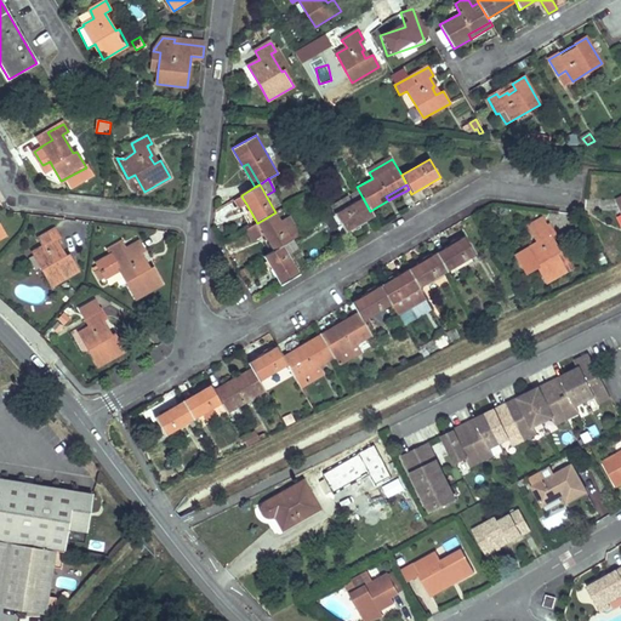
[(362,199),(357,192),(332,206),(336,214),(362,199)]
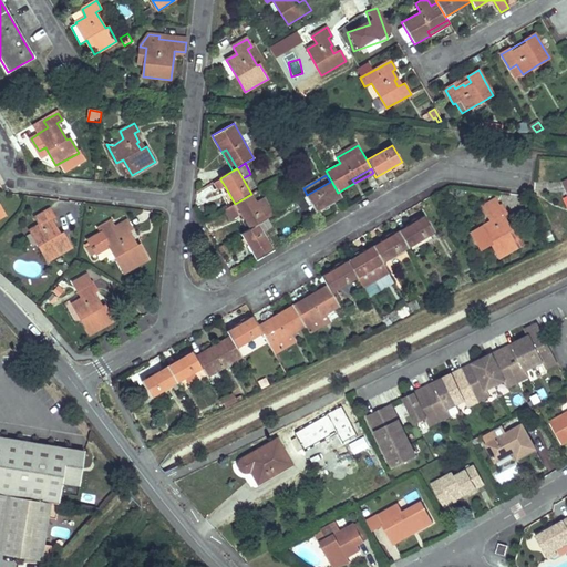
[(218,189),(225,186),(220,179),(214,183),(218,189)]
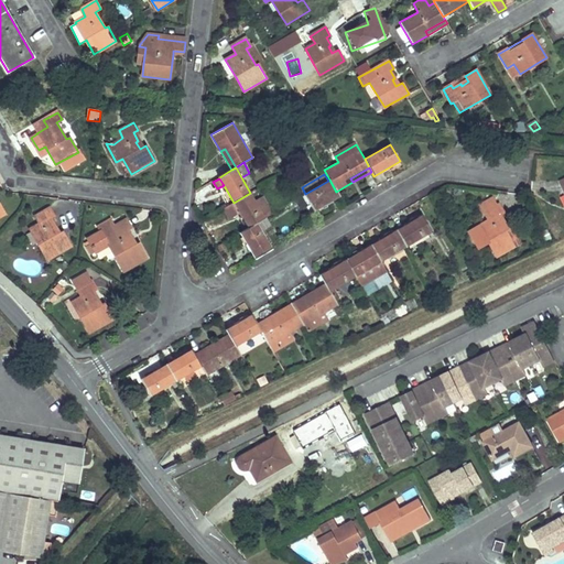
[(313,212),(338,196),(336,192),(329,180),(328,181),(305,194),(304,195),(313,212)]
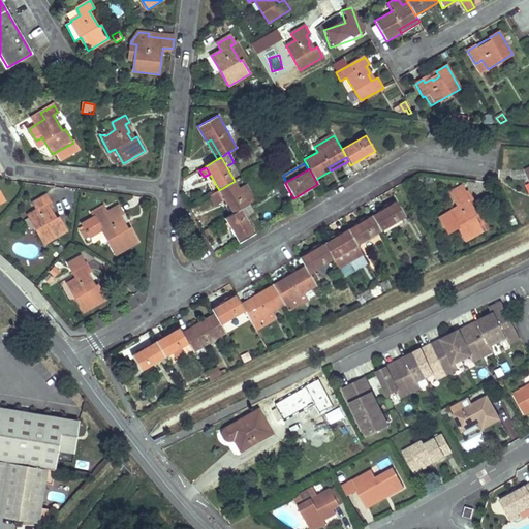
[(255,200),(247,184),(239,188),(235,181),(219,190),(211,195),(216,205),(225,199),(232,214),(241,209),(249,205),(255,200)]
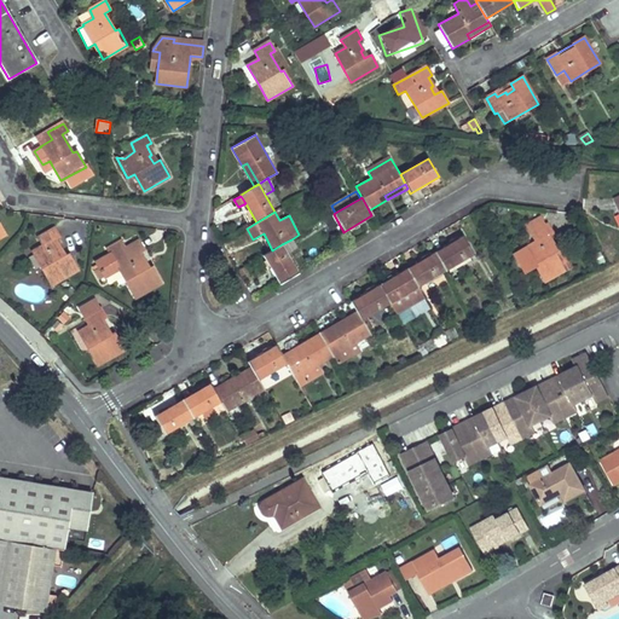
[(556,253),(551,246),(554,244),(549,236),(553,233),(548,224),(532,233),(533,237),(537,242),(526,248),(514,254),(524,272),(536,265),(537,267),(545,282),(571,267),(561,250),(556,253)]
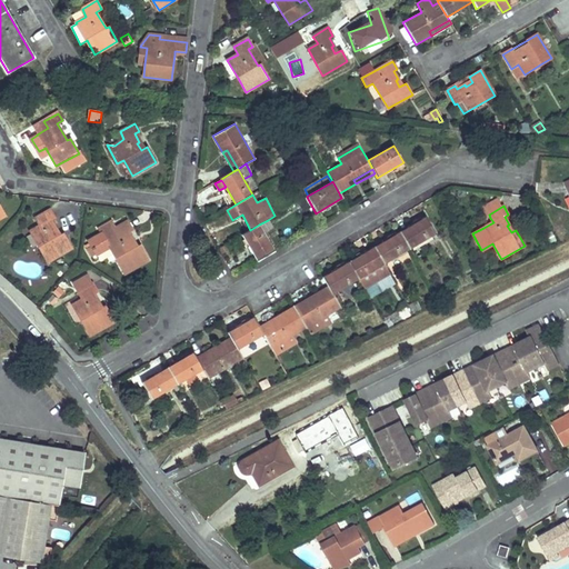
[(71,249),(62,233),(60,235),(50,220),(55,217),(50,209),(35,218),(37,221),(40,226),(30,231),(40,247),(48,261),(71,249)]
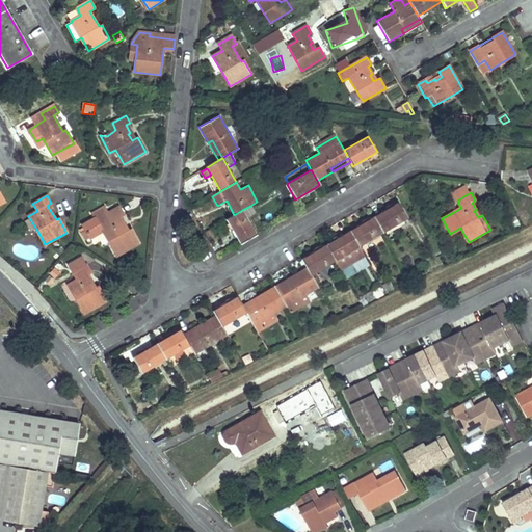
[(407,218),(399,204),(374,218),(382,233),(407,218)]
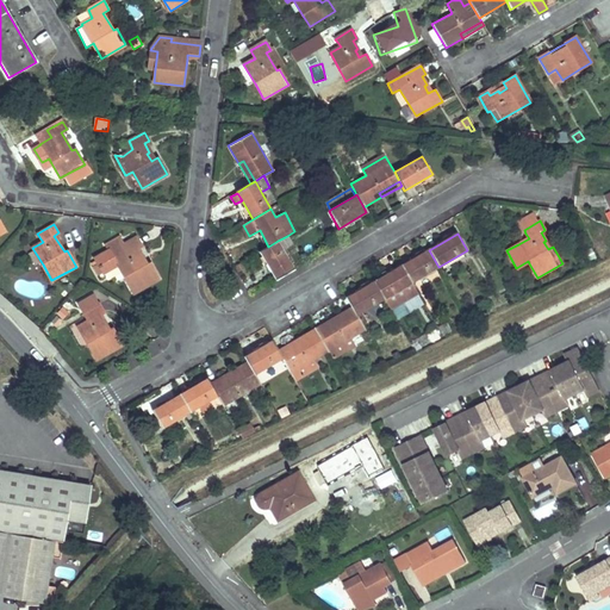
[(293,247),(287,236),(278,241),(284,251),(293,247)]
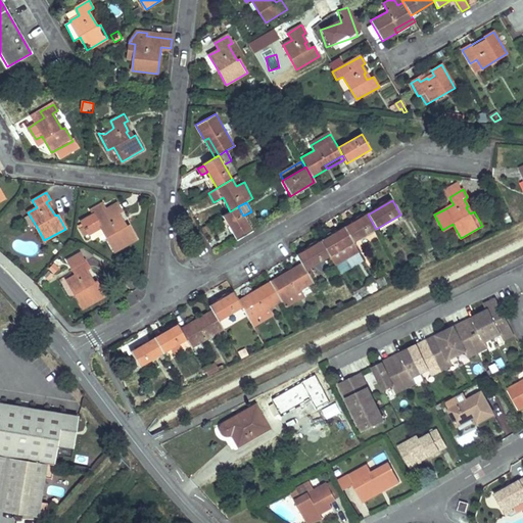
[(117,203),(106,209),(103,203),(92,209),(94,215),(82,221),(85,227),(89,234),(100,227),(107,238),(115,251),(136,239),(129,226),(126,227),(119,212),(122,210),(117,203)]
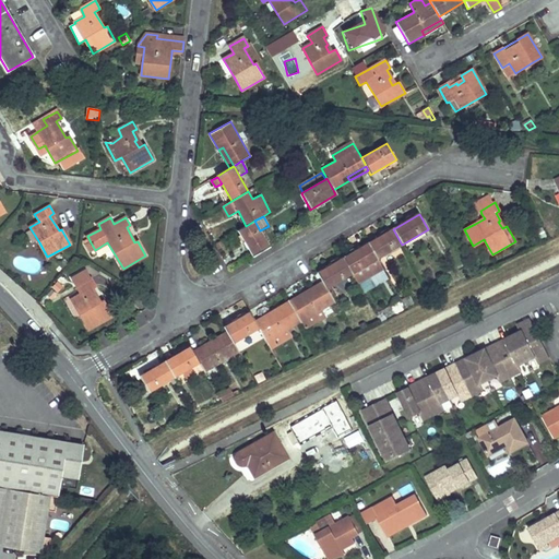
[(269,247),(260,230),(254,221),(246,226),(238,230),(253,257),(269,247)]
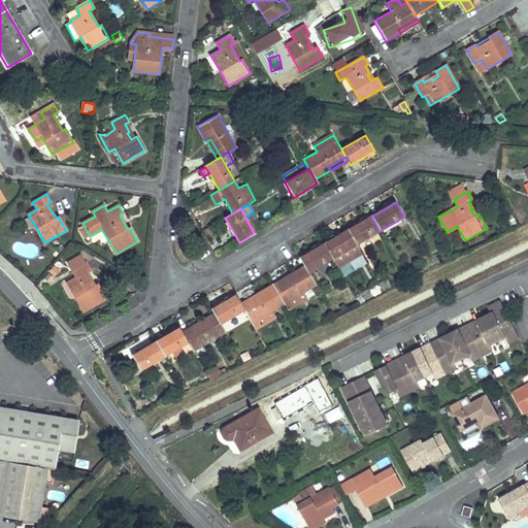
[(380,231),(371,217),(348,229),(357,244),(380,231)]
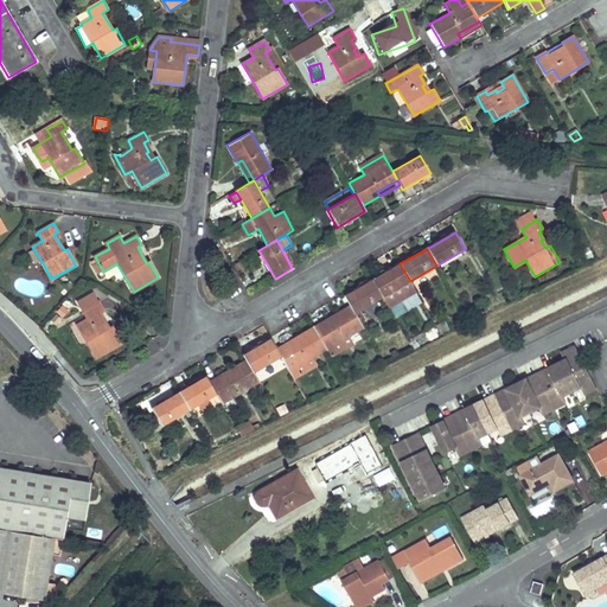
[(410,281),(400,263),(371,280),(382,298),(410,281)]
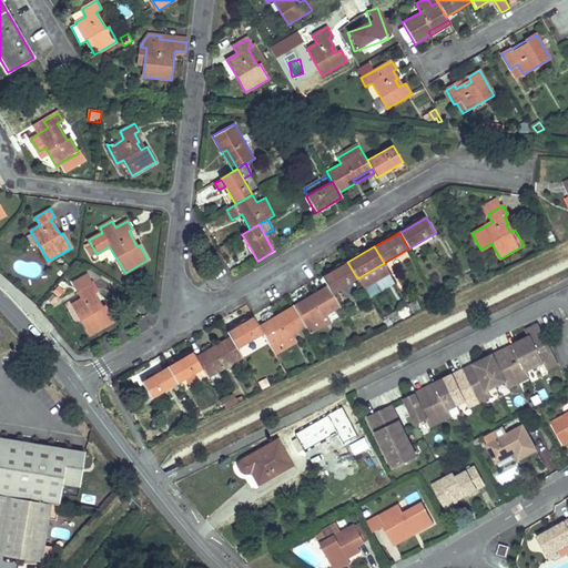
[(336,291),(357,279),(347,262),(322,277),(327,286),(332,293),(336,291)]
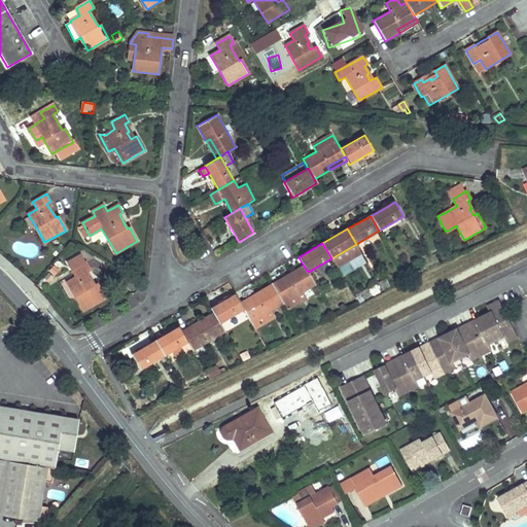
[(105,299),(97,284),(94,285),(86,272),(90,270),(85,264),(72,271),(74,274),(76,277),(67,282),(76,297),(83,311),(105,299)]
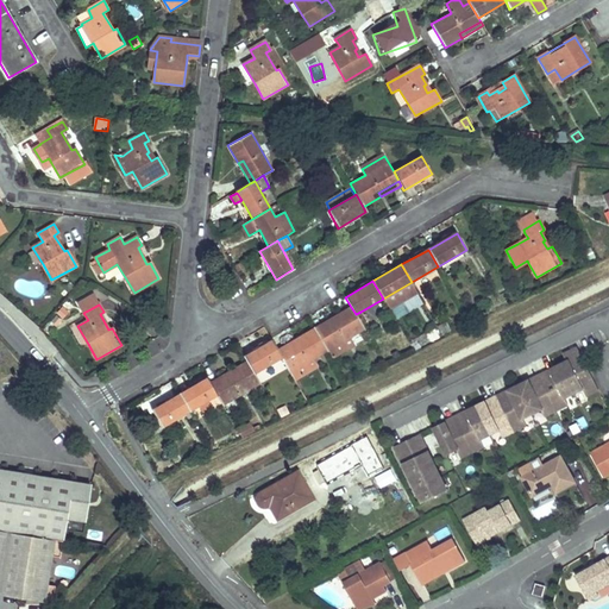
[(364,330),(363,326),(356,314),(351,307),(334,316),(337,321),(316,332),(328,351),(330,350),(350,338),(364,330)]
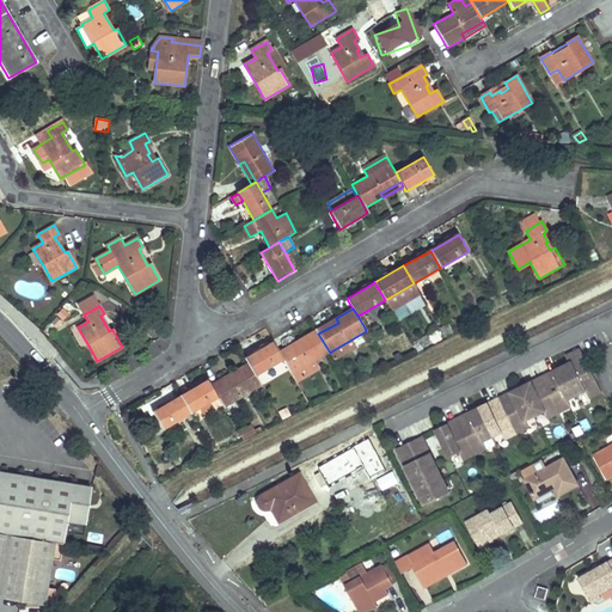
[(485,318),(479,308),(473,312),(478,322),(485,318)]
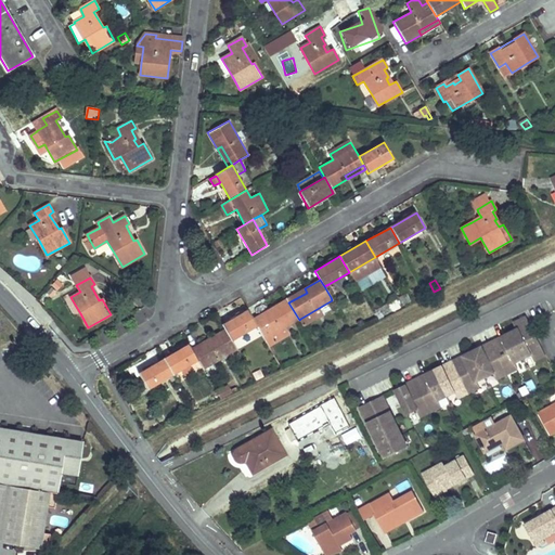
[(334,294),(330,285),(328,284),(324,286),(331,297),(334,294)]
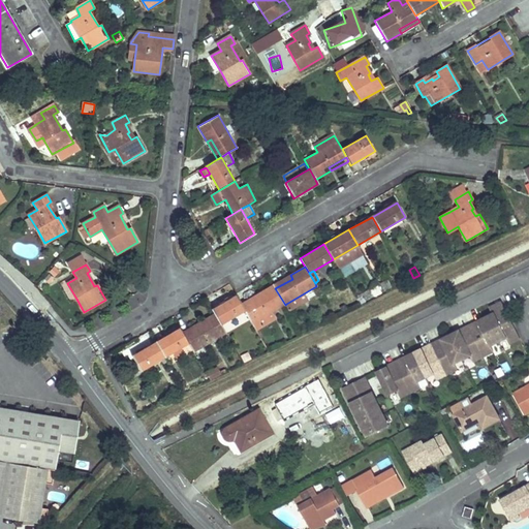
[(48,284),(53,278),(50,275),(44,281),(48,284)]
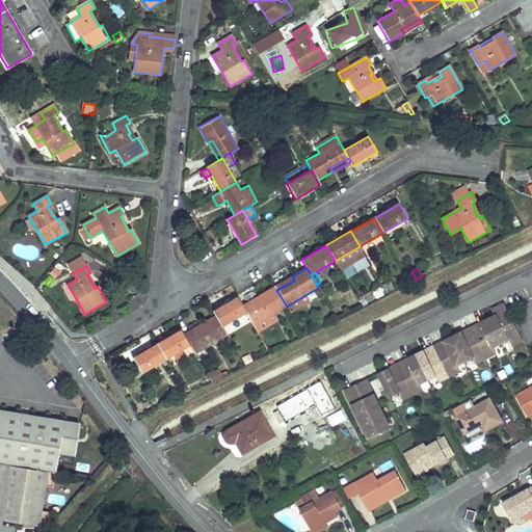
[(294,281),(292,276),(274,286),(276,290),(294,281)]
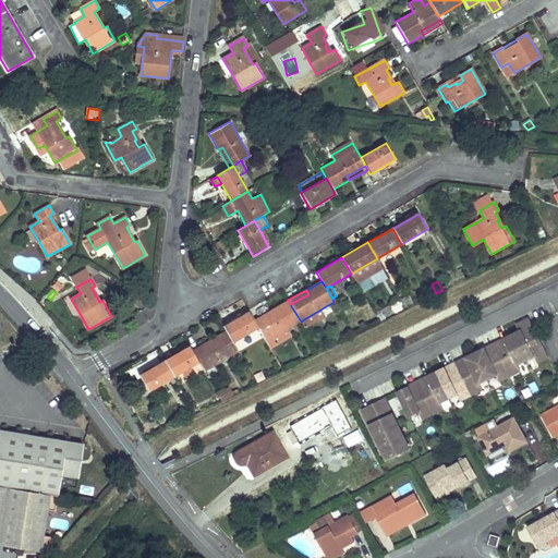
[(413,302),(409,294),(402,299),(405,306),(413,302)]
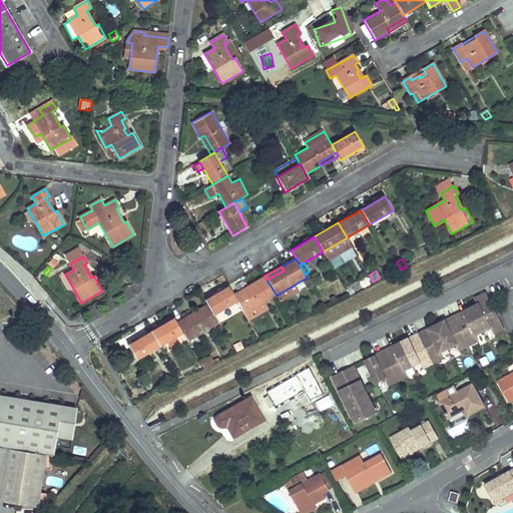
[(265,303),(277,296),(267,280),(265,276),(250,285),(252,289),(235,299),(237,302),(248,321),(269,309),(265,303)]
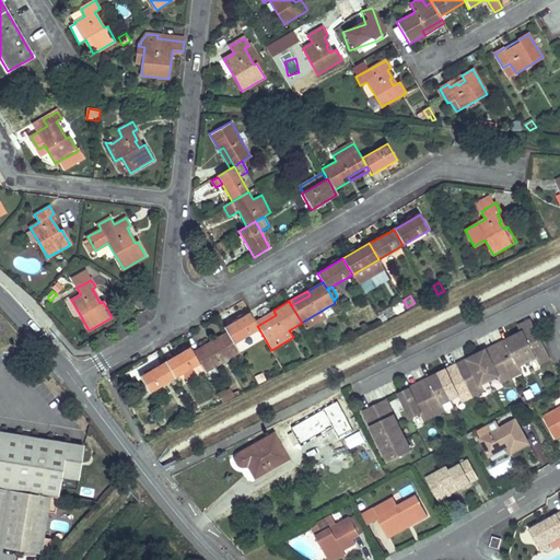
[(404,310),(399,302),(392,306),(396,314),(404,310)]
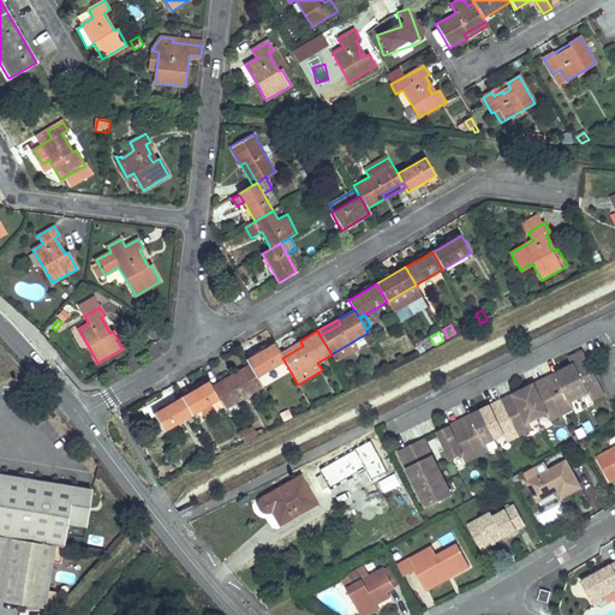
[(282,358),(303,346),(300,341),(280,353),(282,358)]
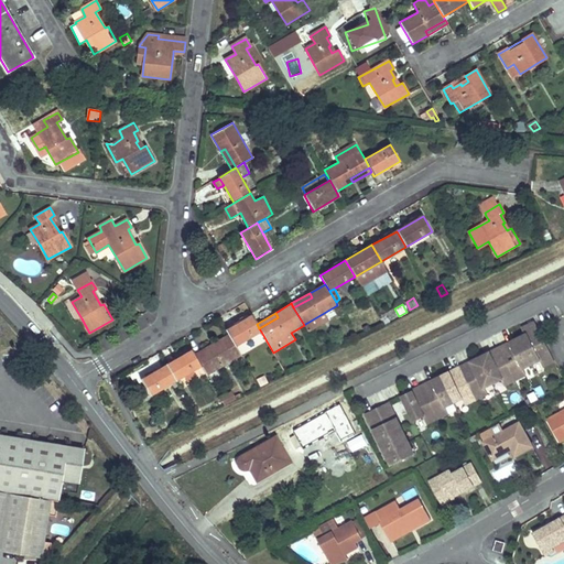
[(328,321),(324,313),(305,324),(308,332),(328,321)]
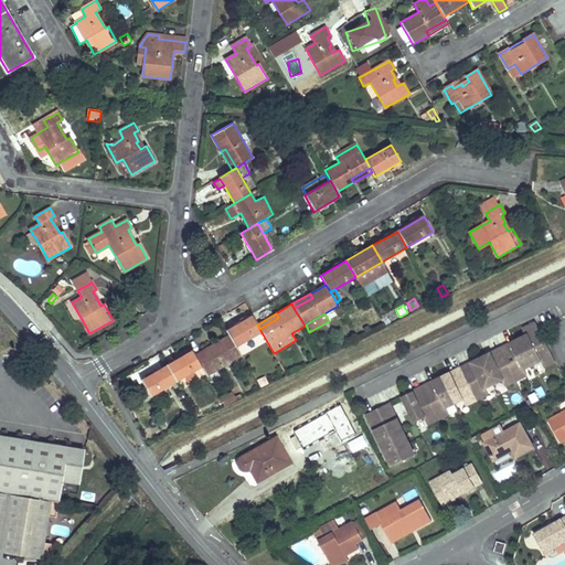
[(236,347),(262,332),(259,329),(257,324),(252,315),(226,330),(228,334),(236,347)]
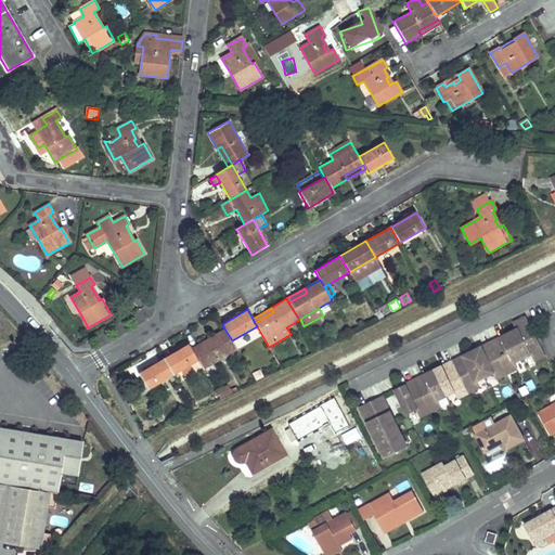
[(518,331),(520,330),(523,335),(526,333),(524,328),(531,324),(528,318),(515,324),(518,331)]
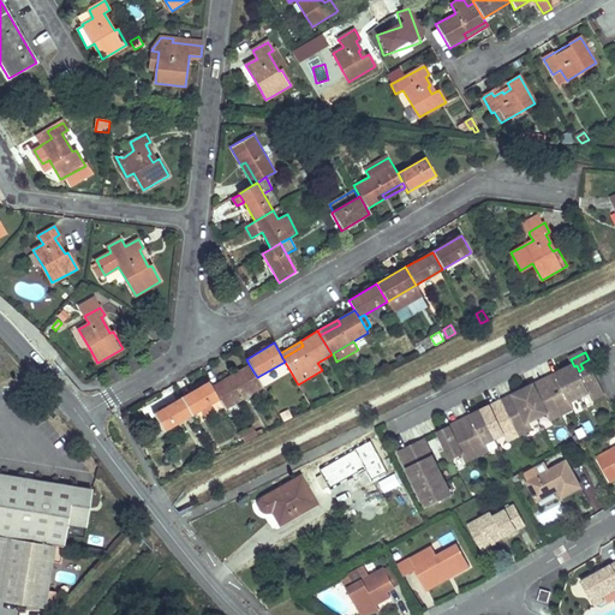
[(574,366),(567,370),(581,398),(590,393),(593,401),(607,394),(589,359),(580,364),(583,369),(579,371),(577,365),(574,366)]
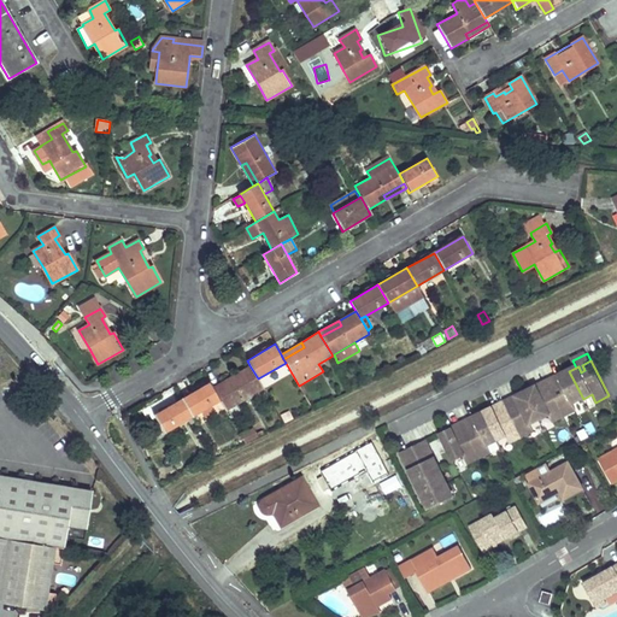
[(227,411),(264,389),(258,378),(250,365),(233,375),(234,375),(236,380),(225,385),(223,381),(212,387),(221,401),(227,411)]
